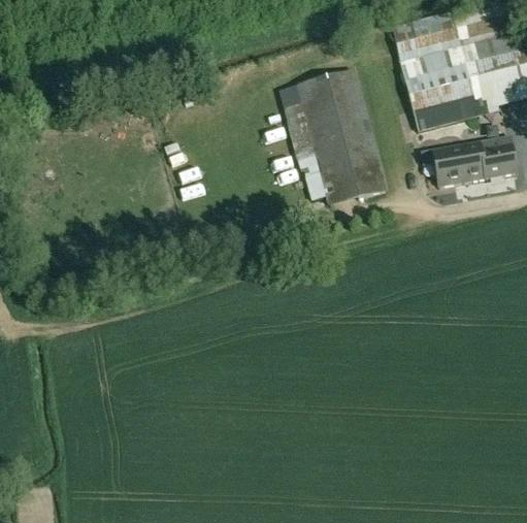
[(493,0),(391,26),(417,131),(487,112),(486,108),(526,97),(526,27),(522,29),(515,0),(493,0)]
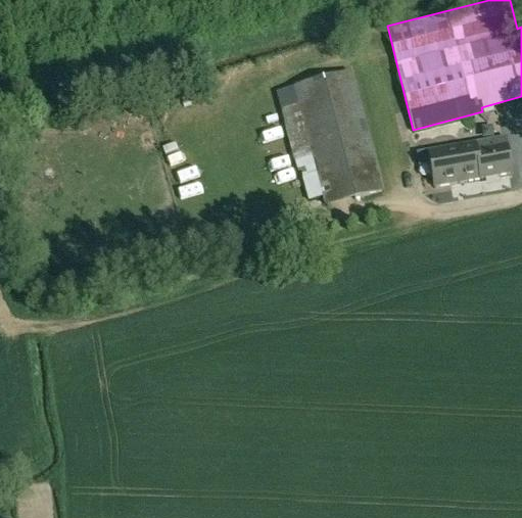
[(299,167),(307,197),(322,193),(324,203),(382,188),(350,68),(292,84),(297,102),(280,107),(295,167),(299,167)]
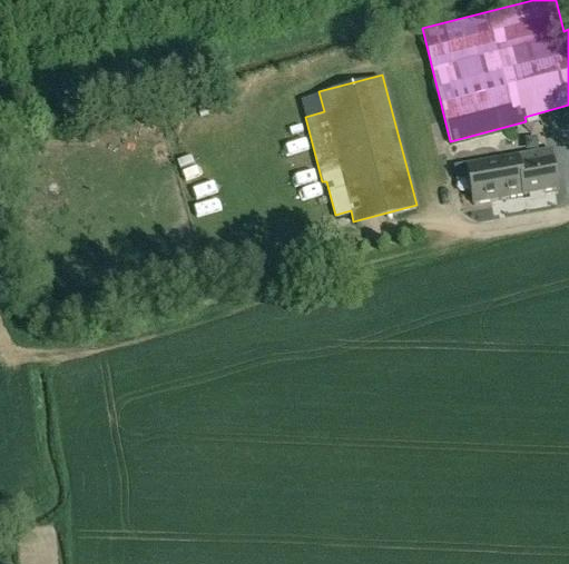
[(281,147),(303,144),(301,128),(278,130),(281,147)]
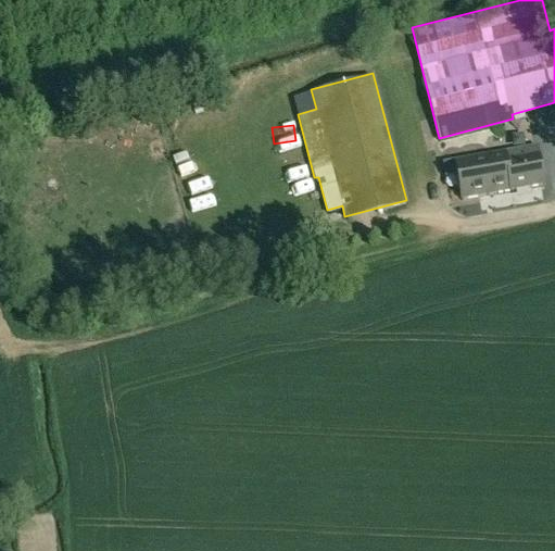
[(455,158),(462,196),(542,182),(535,143),(455,158)]
